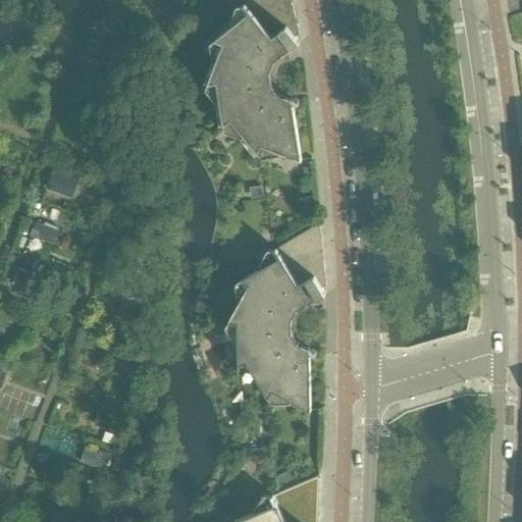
[(288,105),(283,103),(276,101),(273,98),(266,89),(265,89),(264,86),(265,86),(263,73),(262,73),(263,69),(264,69),(268,59),(267,58),(270,56),(278,49),(283,54),(292,48),(293,49),(300,43),(295,37),(298,35),(299,34),(291,0),(250,0),(243,6),(248,13),(215,41),(223,44),(208,85),(216,84),(223,125),(230,120),(258,154),(258,153),(261,145),(302,161),(302,160),(293,105),(292,105),(292,106),(291,106),(288,105)]
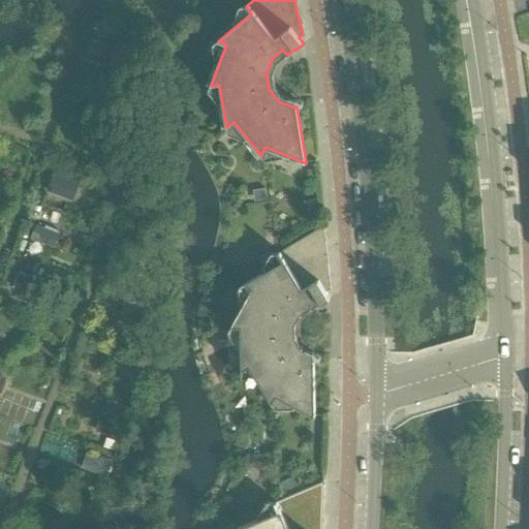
[(180,81),(180,91),(191,90),(190,80),(180,81)]
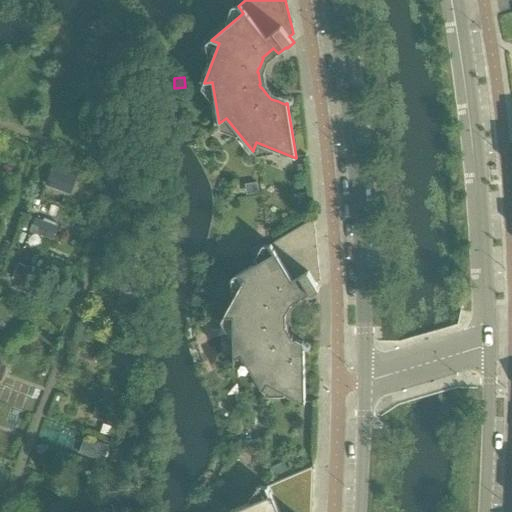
[(48,183),(69,190),(73,178),(53,170),(48,183)]
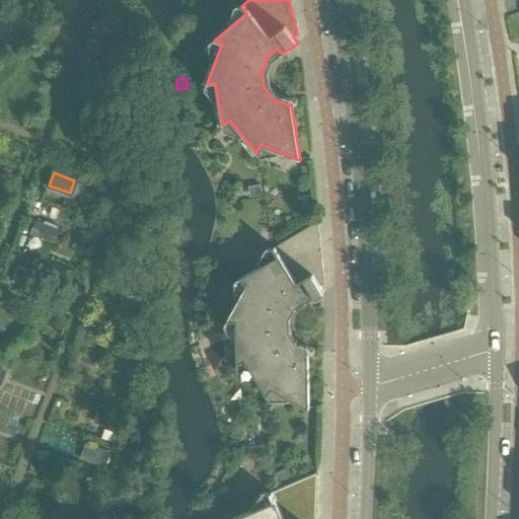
[(277,256),(274,258),(240,279),(247,283),(227,320),(236,320),(237,363),(245,359),(267,395),(272,388),(309,409),(308,353),(306,353),(306,354),(302,352),(292,346),(293,347),(292,347),(290,344),(284,334),(283,334),(283,329),(283,318),(282,317),(284,314),(290,304),(289,303),(293,301),(302,296),(305,301),(306,301),(314,296),(315,298),(323,293),(319,286),(323,284),(324,284),(317,220),(315,220),(316,222),(273,248),(277,256)]
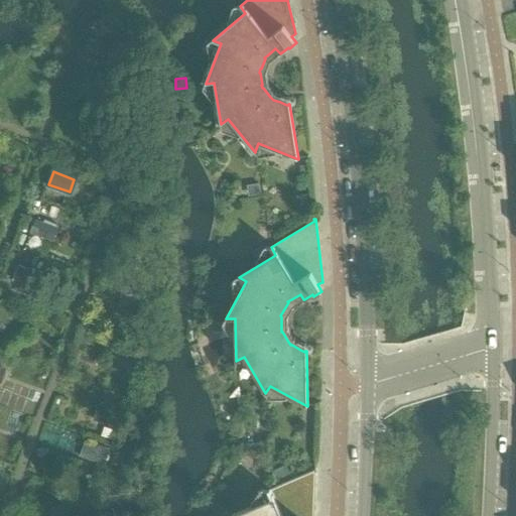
[(35,221),(31,233),(52,241),(57,229),(35,221)]
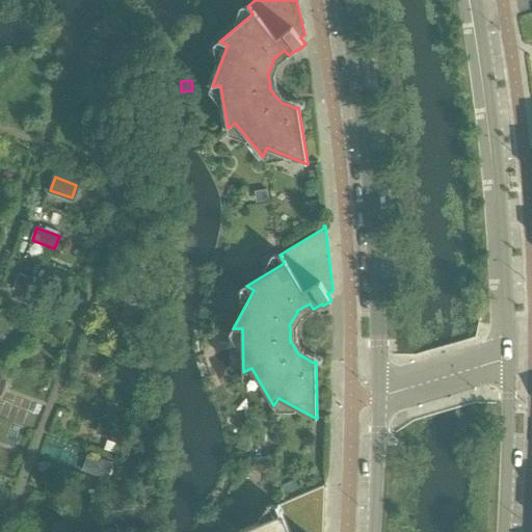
[(12,290),(36,298),(41,284),(18,276),(12,290)]
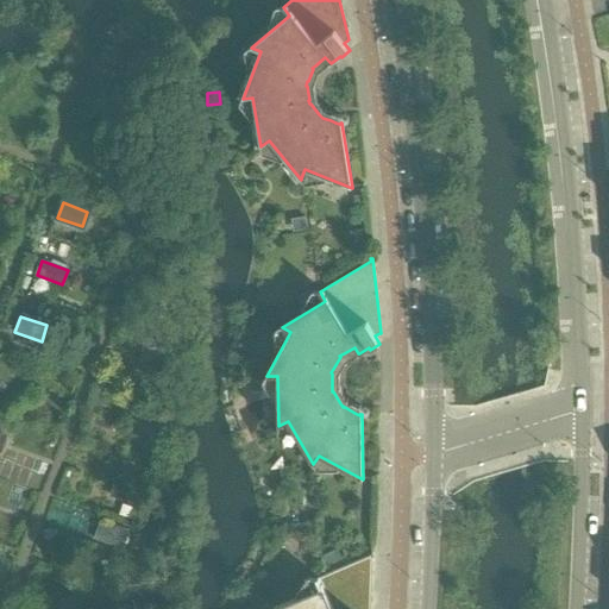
[(12,374),(0,369),(0,389),(13,395),(18,380),(11,376),(12,374)]
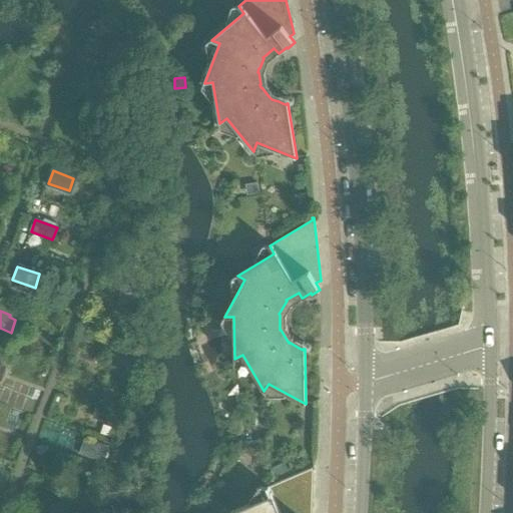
[(94,418),(114,425),(118,412),(98,405),(94,418)]
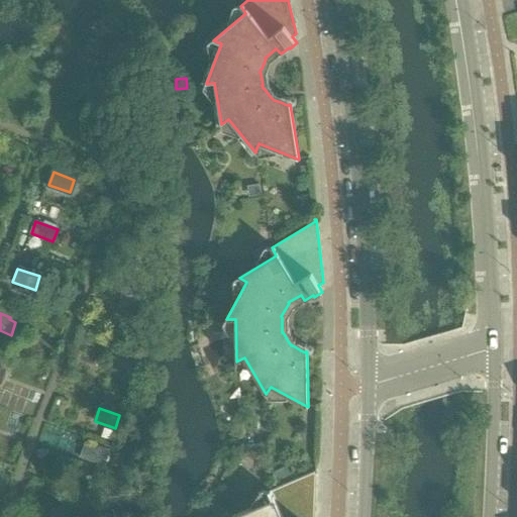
[(82,457),(104,466),(109,452),(86,444),(82,457)]
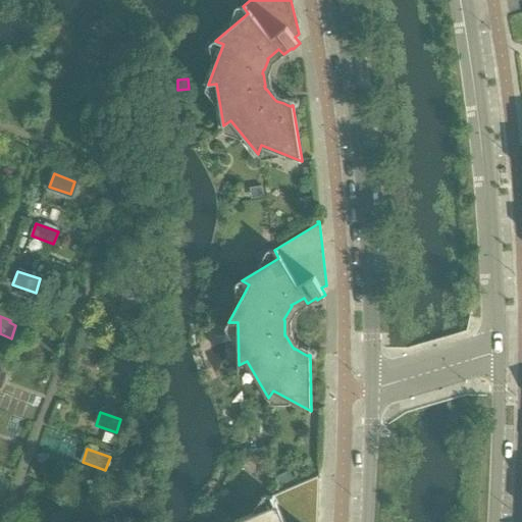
[(265,454),(255,459),(260,467),(269,462),(265,454)]
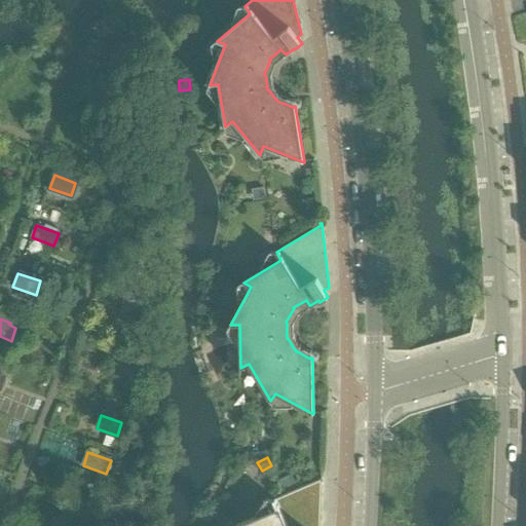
[(320,525),(323,478),(321,478),(321,480),(273,499),(276,508),(236,525),(237,525),(320,525)]
